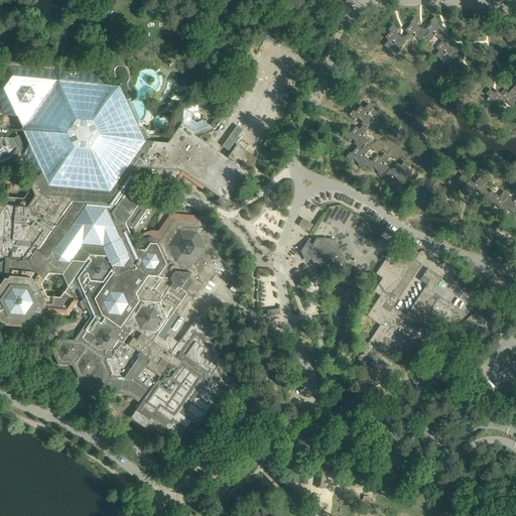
[(434,35),(440,40),(445,35),(449,31),(443,27),(442,28),(437,24),(439,21),(434,16),(429,21),(430,23),(425,29),(424,30),(428,32),(424,36),(425,37),(429,41),(434,35)]
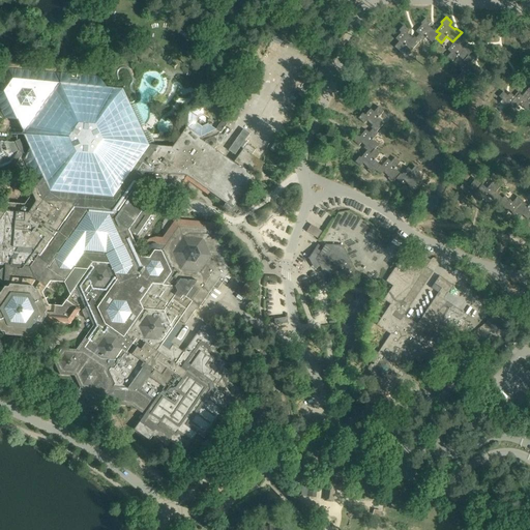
[(418,35),(415,38),(415,39),(419,42),(420,43),(425,37),(432,43),(437,38),(436,37),(440,33),(436,31),(437,30),(435,29),(434,31),(428,26),(431,23),(425,19),(420,24),(421,25),(415,32),(418,35)]
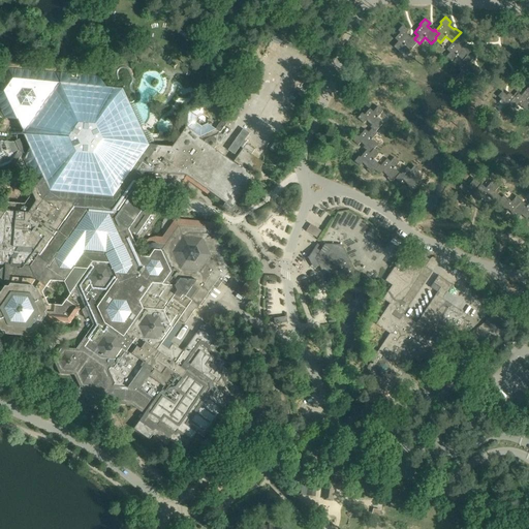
[(398,41),(394,47),(393,48),(399,52),(404,47),(410,52),(418,42),(414,39),(414,38),(413,37),(411,39),(406,34),(409,31),(403,25),(398,31),(400,33),(395,38),(398,41)]
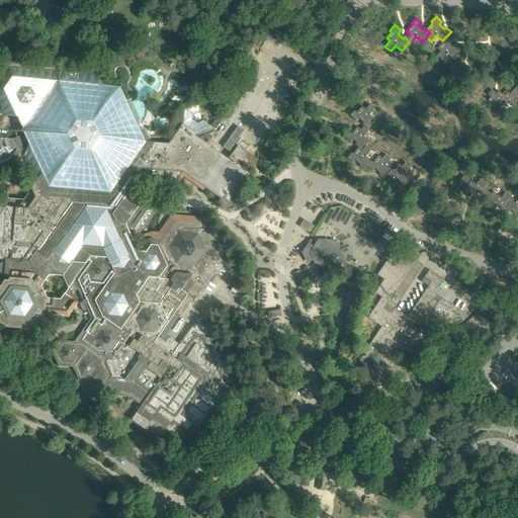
[(0,37),(1,37),(0,44),(18,45),(19,33),(0,30),(0,37)]
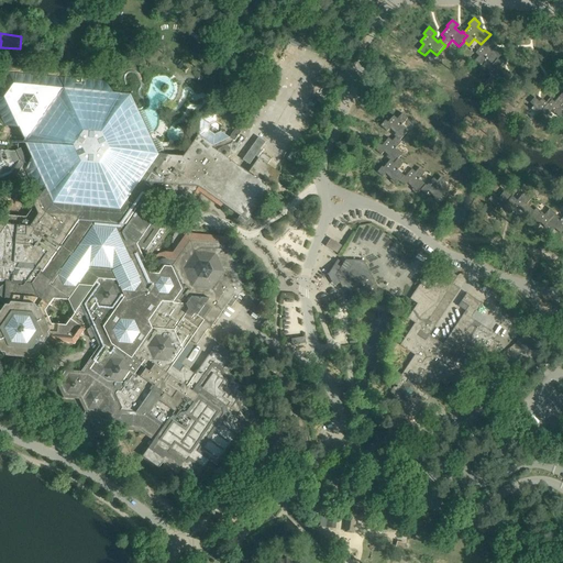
[(486,39),(481,44),(482,45),(475,53),(478,56),(475,61),(481,66),(486,59),(493,65),(497,59),(498,59),(501,55),(496,50),(495,52),(488,46),(492,43),(486,39)]
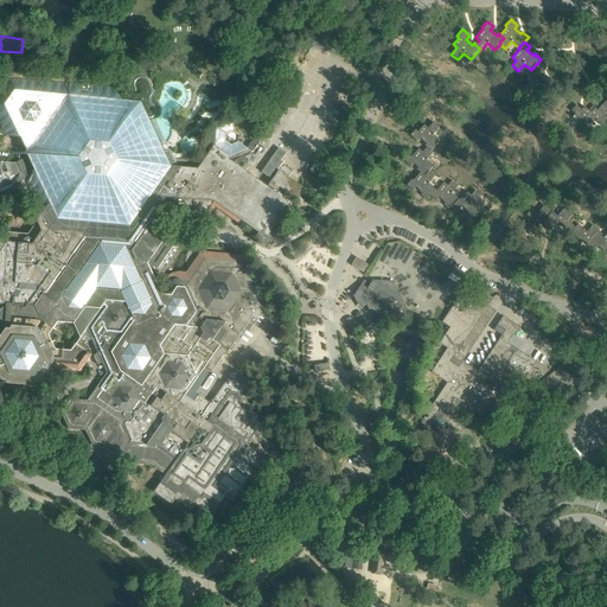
[(536,64),(531,70),(532,71),(525,80),(529,83),(525,88),(531,93),(537,85),(544,93),(554,81),(548,76),(545,78),(540,72),(543,69),(537,64),(536,64)]
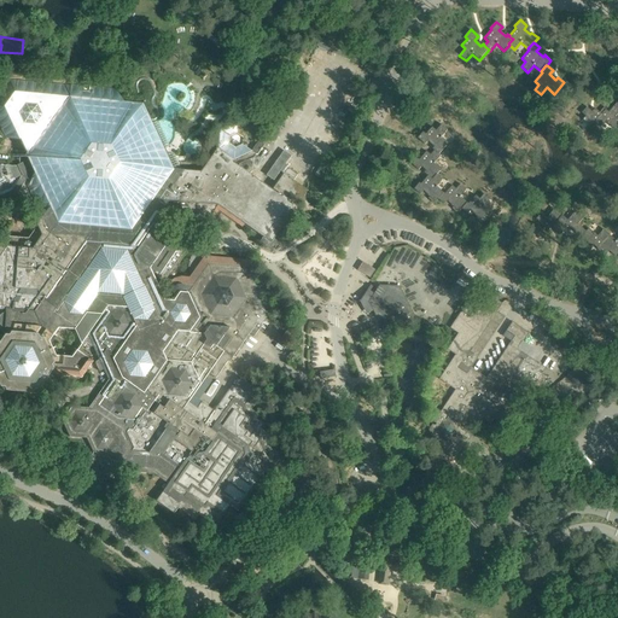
[(153,275),(155,273),(157,274),(159,277),(162,273),(179,249),(168,242),(164,229),(176,211),(193,213),(192,219),(208,220),(219,205),(272,243),(274,239),(295,209),(308,191),(293,180),(297,175),(287,168),(272,190),(249,175),(252,170),(254,158),(256,155),(264,144),(258,140),(251,151),(243,145),(235,147),(229,144),(229,136),(237,133),(238,121),(220,129),(219,150),(217,149),(202,173),(174,170),(167,155),(164,150),(153,126),(151,122),(143,104),(139,104),(124,101),(117,88),(9,79),(0,91),(0,128),(5,139),(19,141),(29,161),(17,165),(0,163),(0,208),(21,199),(17,193),(27,179),(30,181),(27,187),(35,205),(51,208),(28,238),(7,237),(7,246),(0,245),(0,309),(6,310),(6,320),(6,328),(7,332),(0,343),(0,384),(3,391),(38,394),(51,375),(82,378),(89,367),(93,361),(77,350),(71,357),(56,356),(50,340),(58,328),(75,330),(153,275)]
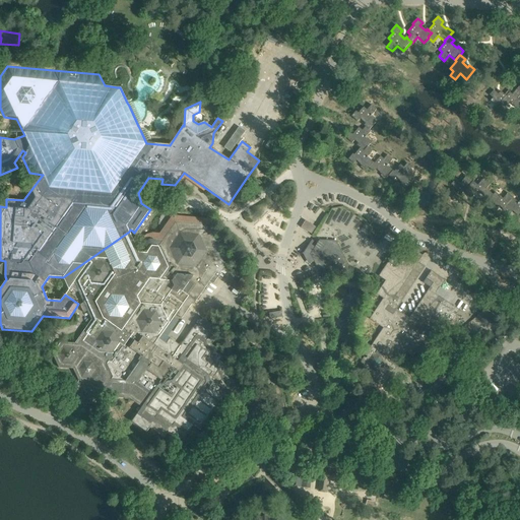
[(506,95),(501,102),(500,102),(505,107),(509,103),(516,109),(519,105),(519,100),(518,98),(519,95),(519,87),(519,86),(512,94),(510,91),(511,90),(510,88),(504,94),(506,95)]
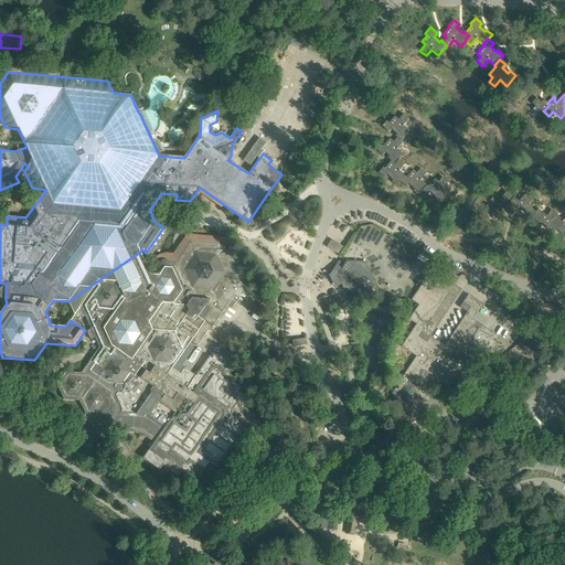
[(547,103),(544,98),(541,102),(536,97),(532,102),(535,106),(532,108),(539,115),(543,109),(544,110),(550,104),(547,103)]
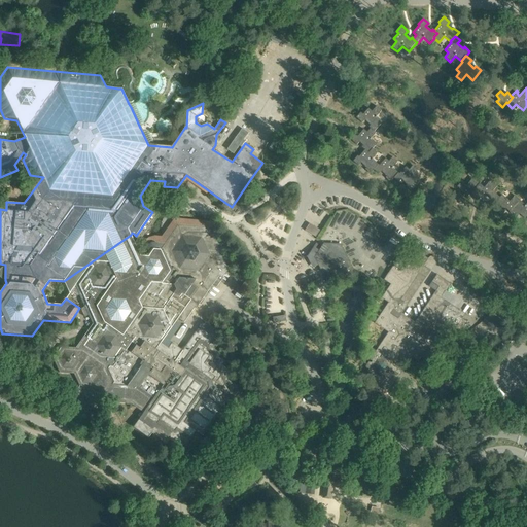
[(369,127),(371,128),(374,132),(375,131),(383,121),(377,116),(382,110),(376,106),(372,111),(369,108),(363,114),(360,112),(356,117),(362,123),(364,120),(371,125),(369,127)]
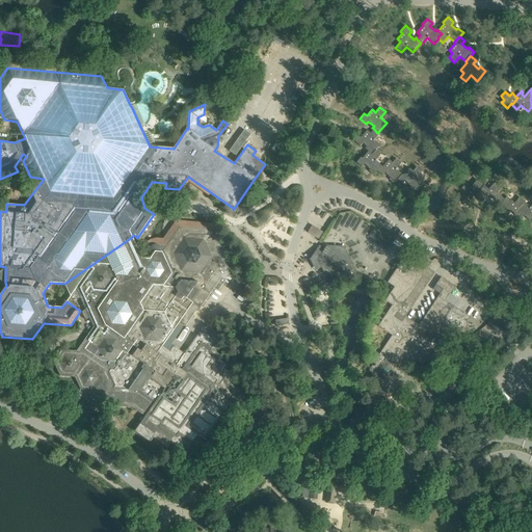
[(379,134),(378,132),(377,133),(374,129),(371,133),(367,130),(361,137),(360,136),(355,141),(361,147),(363,143),(369,149),(367,150),(369,151),(372,155),(376,151),(380,145),(374,139),(379,134)]
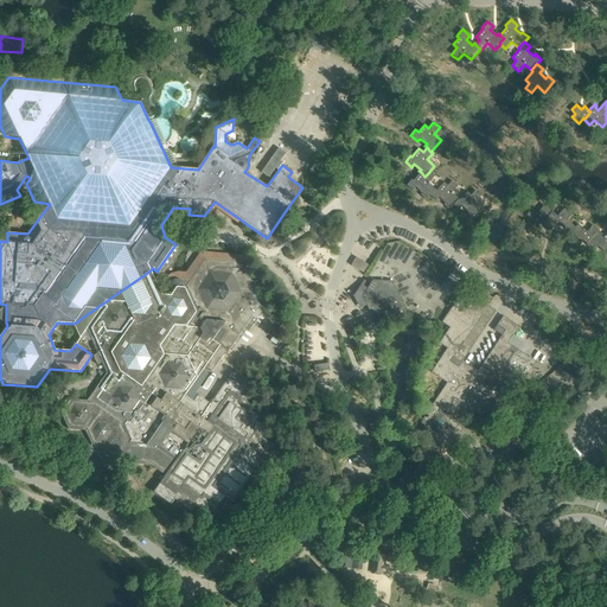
[(269,178),(274,171),(282,159),(287,153),(279,148),(262,172),(269,178)]
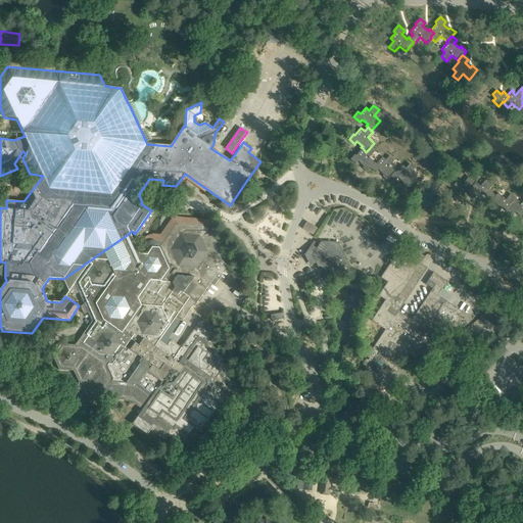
[(272,139),(267,148),(273,151),(278,143),(272,139)]
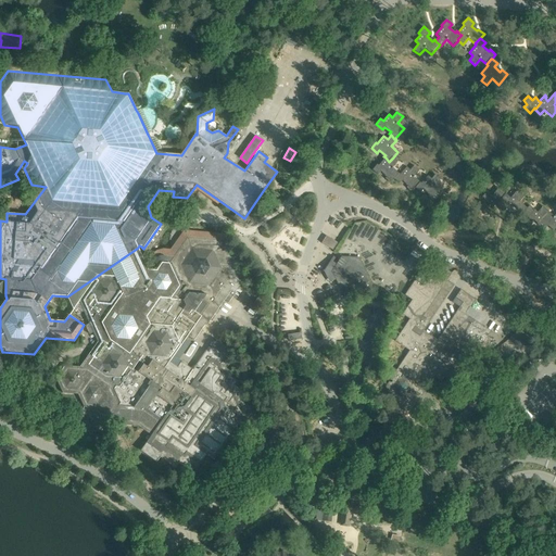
[(399,162),(393,158),(389,162),(386,158),(379,165),(377,164),(373,169),(378,175),(381,172),(387,177),(386,178),(391,184),(394,179),(399,174),(393,167),(399,162)]
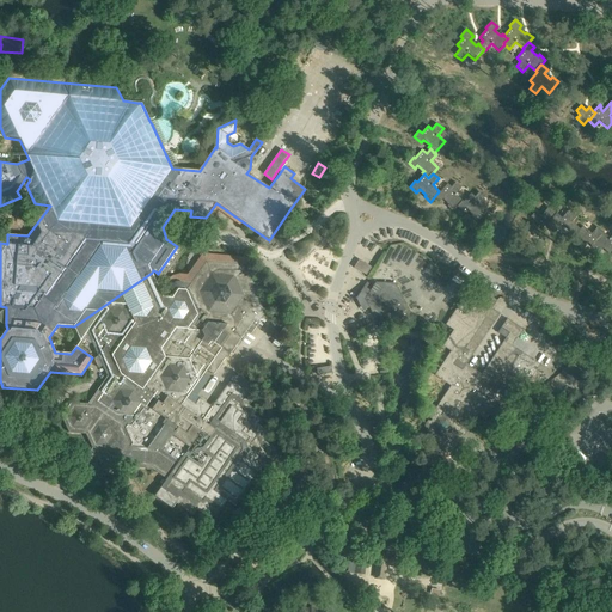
[(440,191),(439,191),(434,197),(440,202),(442,199),(448,204),(447,207),(453,212),(458,207),(463,201),(456,195),(461,188),(456,182),(452,187),(447,184),(440,191)]
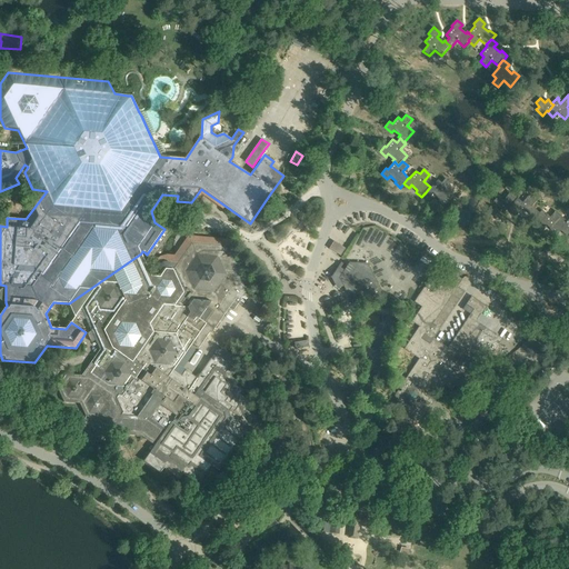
[(431,188),(430,187),(426,192),(430,197),(433,195),(439,199),(438,201),(443,206),(452,196),(446,190),(451,183),(446,179),(441,183),(438,180),(431,188)]
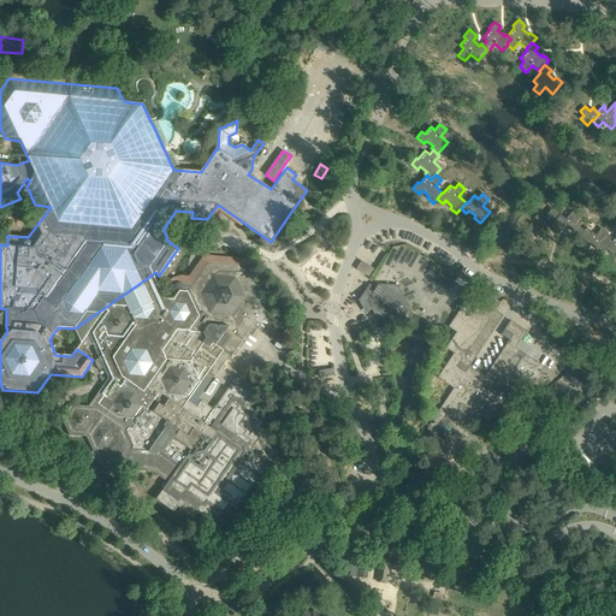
[(556,219),(562,214),(554,207),(546,215),(540,211),(534,217),(544,225),(542,226),(548,231),(550,230),(548,227),(550,225),(560,234),(563,230),(564,227),(556,219)]
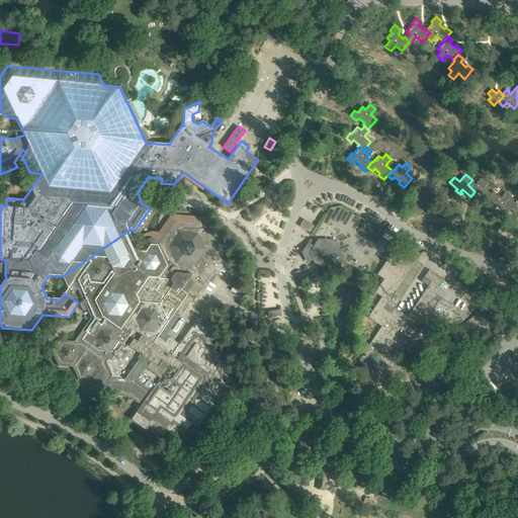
[(477,183),(472,180),(467,184),(475,191),(473,193),(478,197),(480,195),(478,194),(480,191),(488,198),(489,197),(492,193),(485,187),(490,182),(483,176),(477,183)]
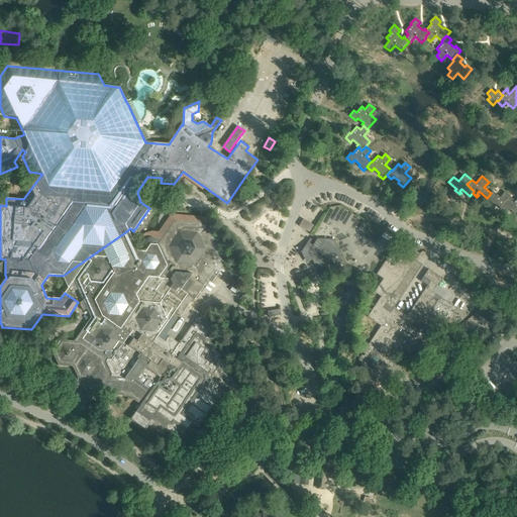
[(491,193),(488,197),(492,201),(486,208),(491,213),(498,205),(500,207),(500,208),(503,211),(505,208),(506,208),(502,205),(510,196),(505,191),(501,197),(493,190),(491,193)]
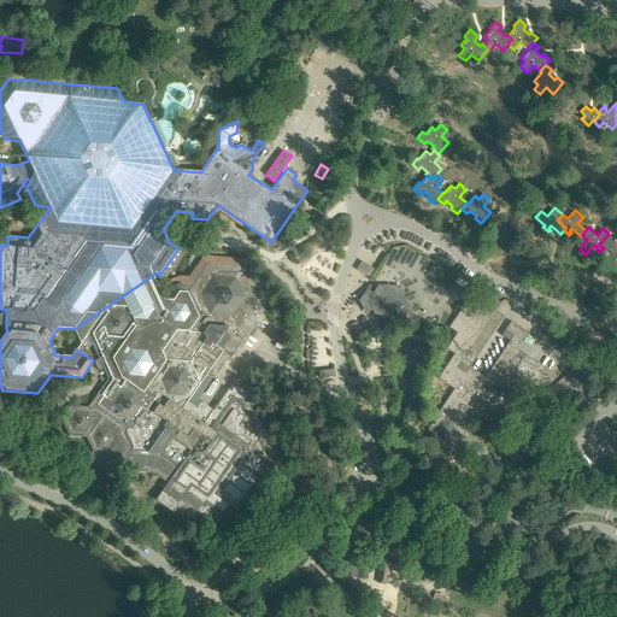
[(616,238),(616,240),(609,234),(599,245),(604,248),(603,248),(605,251),(607,248),(615,256),(616,253),(616,238)]
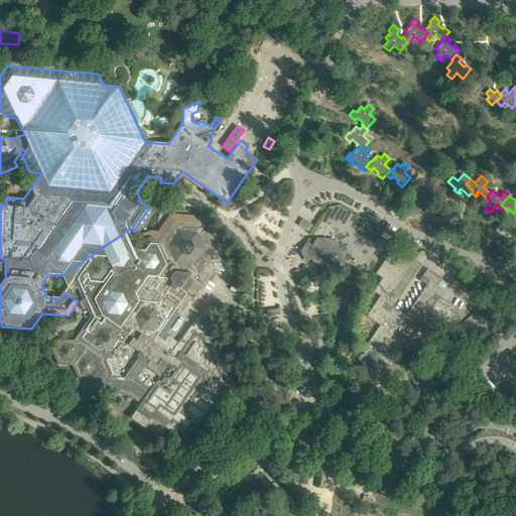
[(60,340),(52,352),(58,365),(73,366),(78,378),(70,390),(77,403),(91,404),(99,393),(128,395),(140,404),(164,341),(157,336),(174,310),(180,314),(189,301),(191,302),(208,279),(212,281),(227,260),(211,224),(211,218),(171,214),(158,232),(151,231),(145,233),(140,236),(136,241),(144,243),(147,248),(145,251),(138,250),(132,240),(128,230),(62,275),(68,287),(74,291),(78,289),(83,300),(79,302),(83,310),(87,308),(91,317),(75,341),(60,340)]
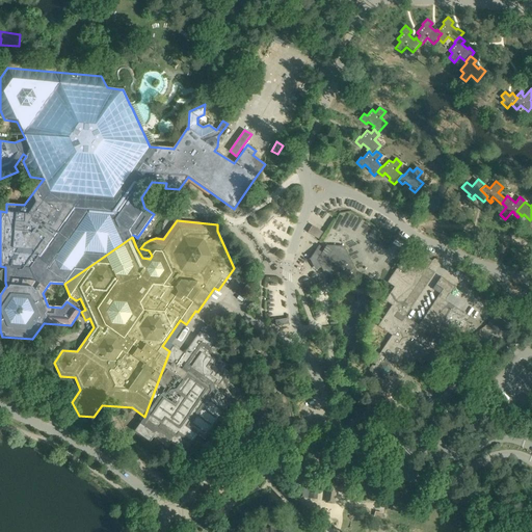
[(326,245),(317,260),(324,275),(352,276),(355,280),(358,275),(344,246),(326,245)]
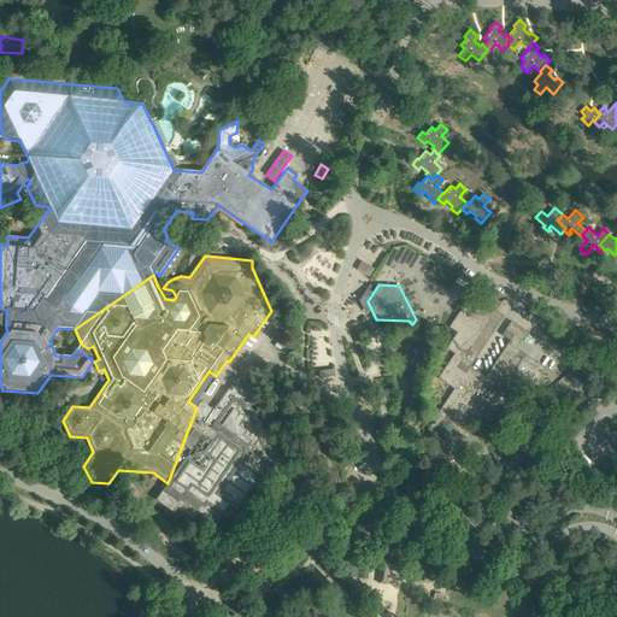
[(444,459),(445,457),(469,422),(470,422),(476,427),(477,427),(482,419),(491,424),(495,416),(504,422),(526,389),(529,392),(542,371),(515,353),(528,333),(511,322),(505,330),(513,335),(486,377),(470,368),(498,327),(504,316),(497,311),(501,304),(485,292),(474,307),(466,303),(450,327),(458,333),(447,348),(454,353),(439,378),(454,389),(428,429),(444,459)]
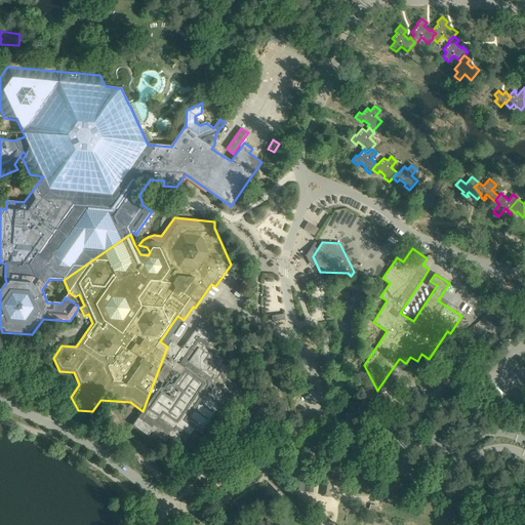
[(230,268),(228,272),(242,281),(244,278),(245,277),(231,268),(230,268)]
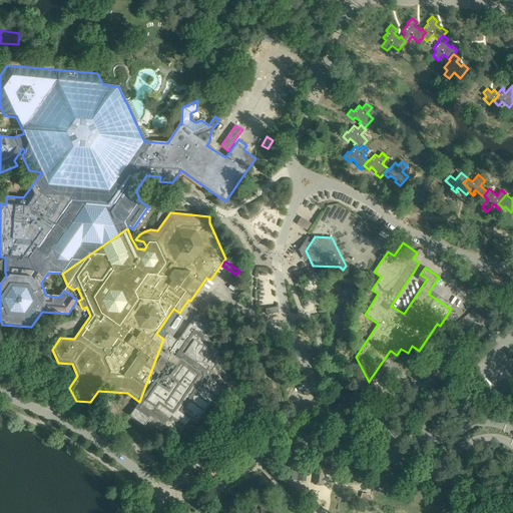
[(234,289),(236,286),(243,277),(239,274),(238,274),(230,285),(234,289)]
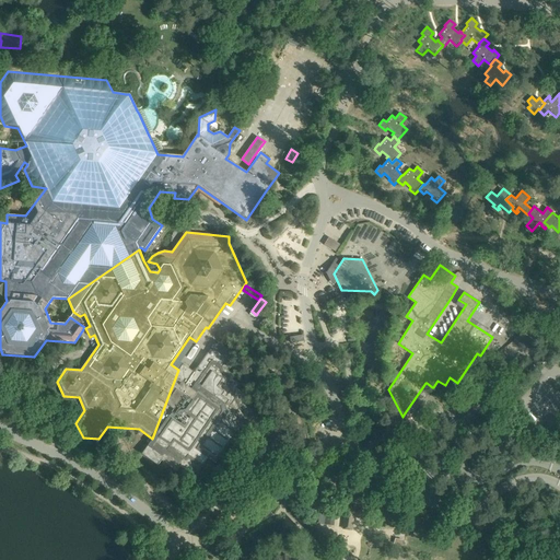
[(178,370),(152,439),(141,454),(158,466),(161,461),(176,471),(179,467),(195,477),(208,458),(216,464),(240,431),(247,435),(258,420),(251,415),(254,411),(246,406),(249,403),(242,397),(244,394),(237,388),(240,385),(233,380),(235,376),(228,371),(230,368),(232,365),(225,362),(228,359),(213,349),(210,354),(208,353),(194,372),(183,364),(178,370)]
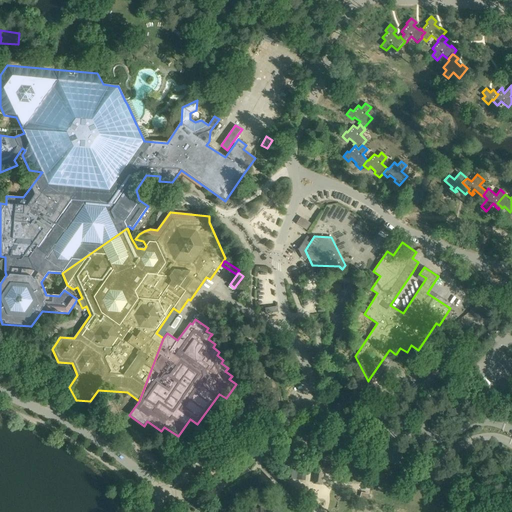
[(283,455),(288,460),(293,455),(288,450),(283,455)]
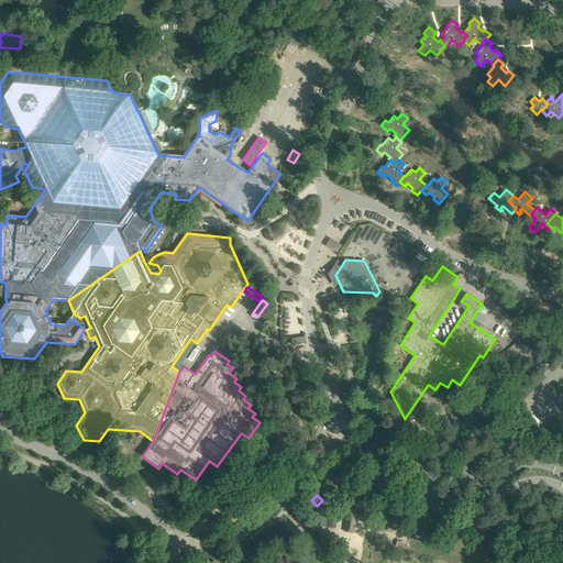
[(348,509),(344,532),(354,533),(356,520),(364,521),(366,511),(348,509)]
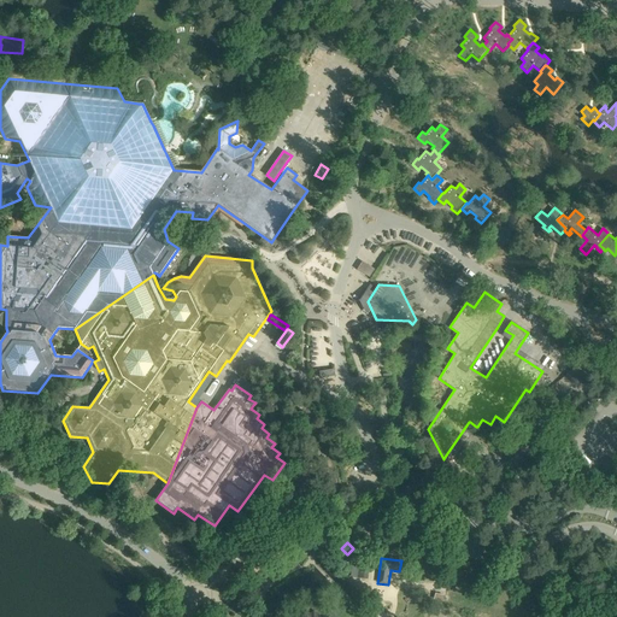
[(369,569),(359,568),(358,579),(368,580),(369,569)]
